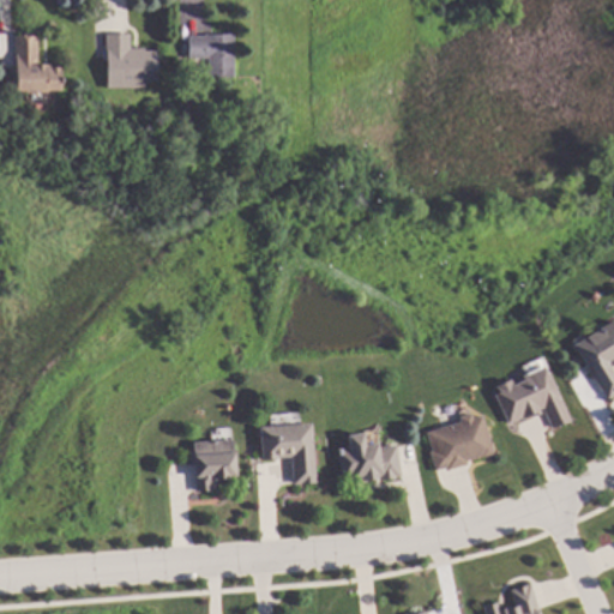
[(38,66),(64,66),(64,90),(17,90),(16,35),(38,34),(38,66)]
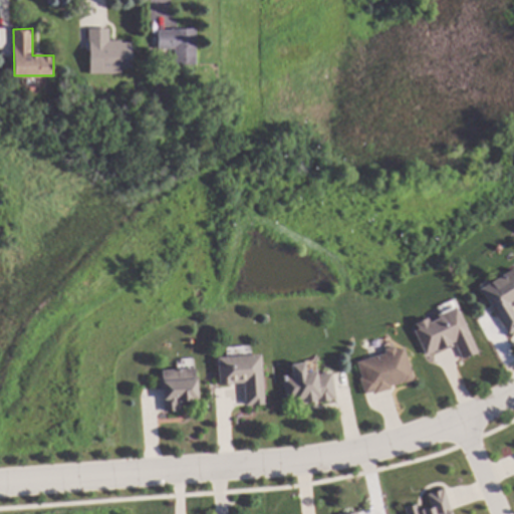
[(109,39),(121,39),(121,41),(133,41),(133,68),(121,68),(121,73),(90,73),(88,28),(109,28),(109,39)]
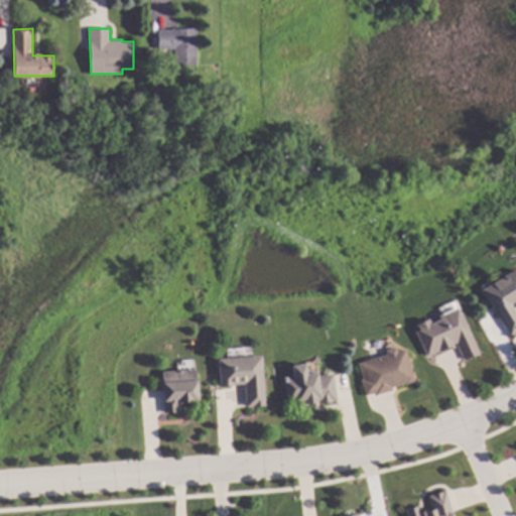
[(198,65),(176,66),(176,48),(159,48),(159,29),(197,28),(198,65)]
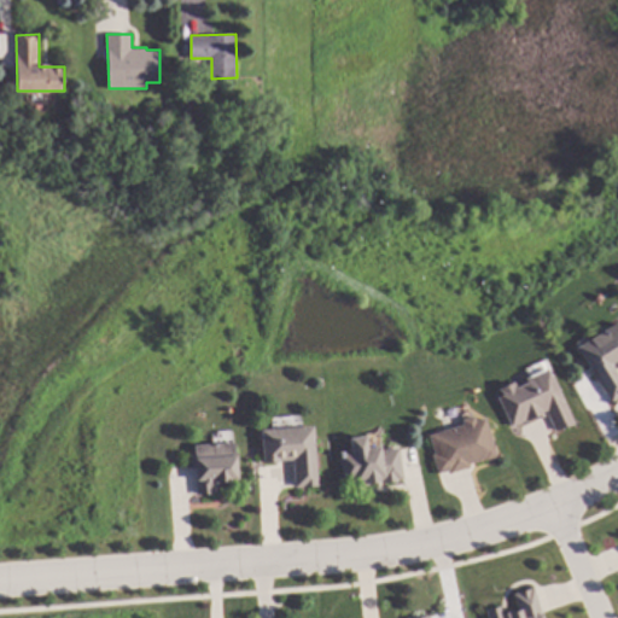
[(194,105),(182,105),(184,93),(194,93),(194,105)]
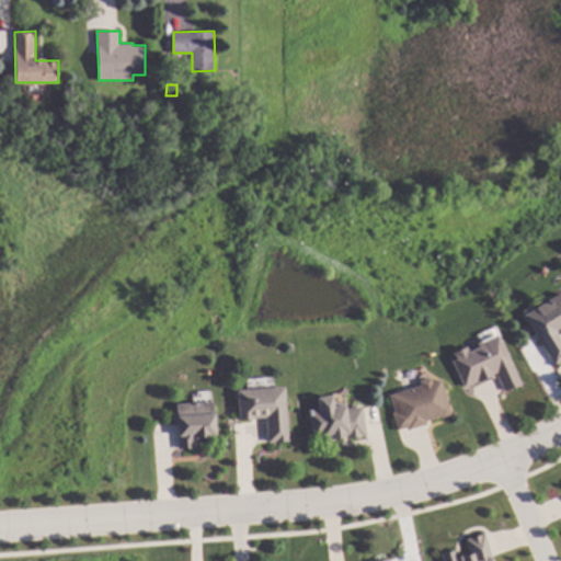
[(560,331),(558,333),(560,339),(560,361),(556,365),(525,315),(560,293),(560,331)]
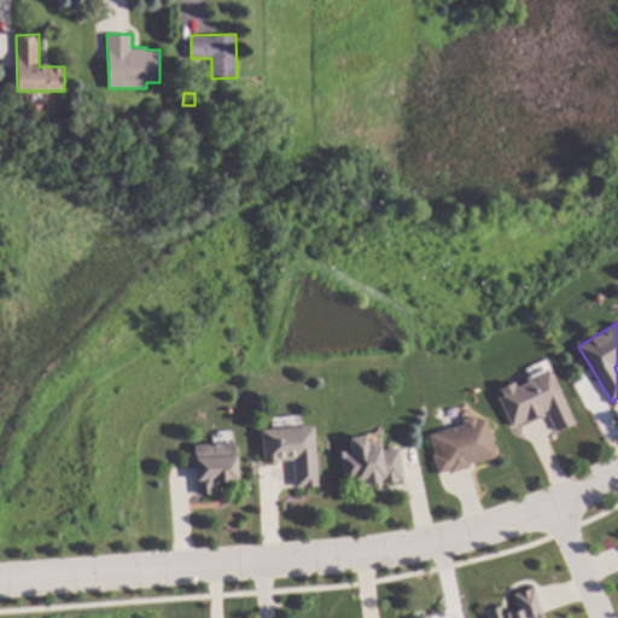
[(549,375),(552,374),(575,424),(557,433),(548,415),(536,420),(535,419),(525,424),(524,421),(511,427),(497,397),(501,396),(497,389),(514,383),(517,388),(526,383),(525,379),(547,369),(549,375)]
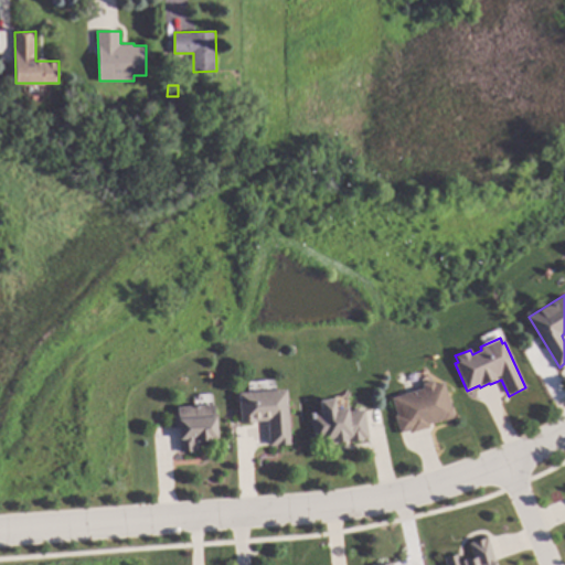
[(435,384),(444,382),(455,417),(443,420),(443,419),(428,424),(429,427),(412,433),(411,430),(400,434),(394,416),(396,415),(391,398),(424,388),(422,384),(434,381),(435,384)]
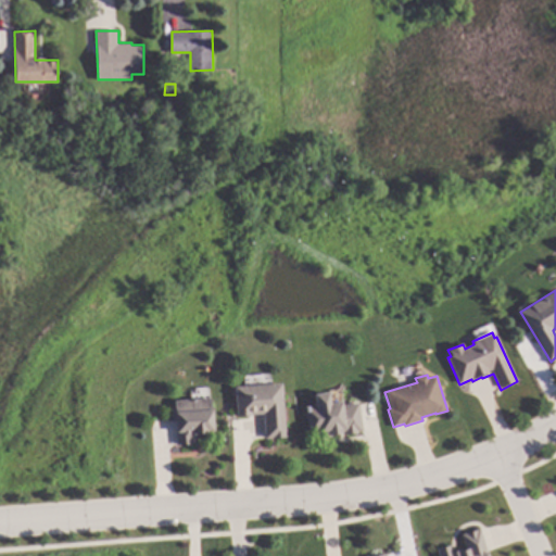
[(286,438),(266,439),(265,414),(235,416),(234,388),(282,384),(286,438)]
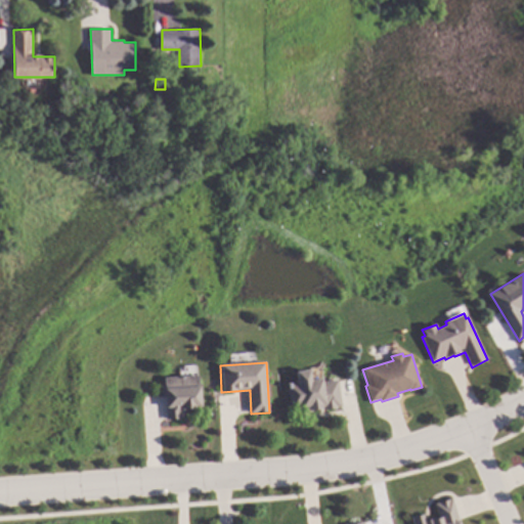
[(312,380),(320,379),(320,382),(338,380),(342,407),(324,410),(323,408),(320,408),(320,410),(311,411),(312,412),(302,415),(301,409),(292,410),(288,384),(299,382),(297,373),(310,370),(312,380)]
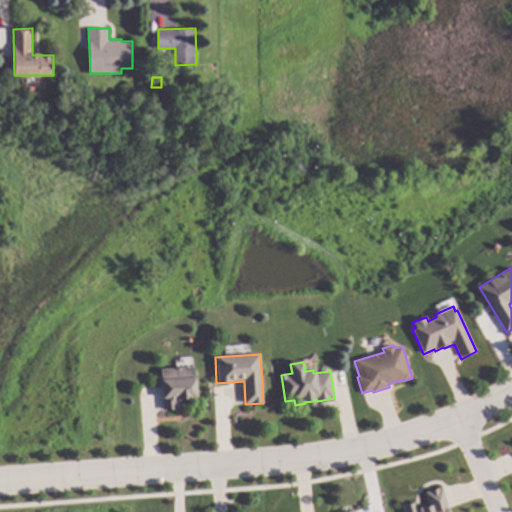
[(196,399),(188,400),(188,397),(179,397),(180,408),(164,409),(162,386),(159,386),(158,377),(162,376),(162,368),(194,366),(196,399)]
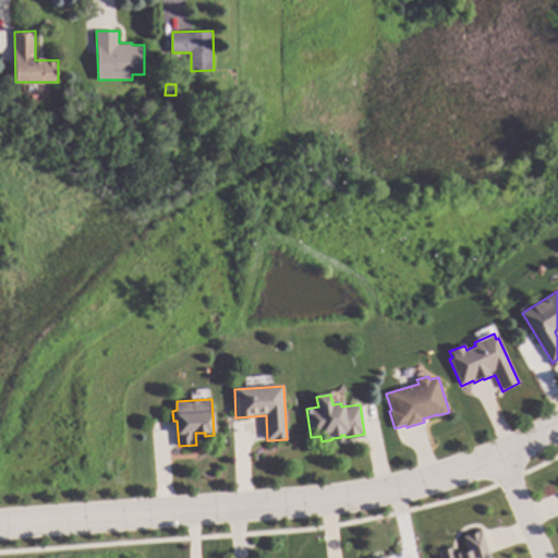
[(488,557),(439,557),(438,552),(451,548),(453,555),(469,552),(464,537),(482,532),(488,557)]
